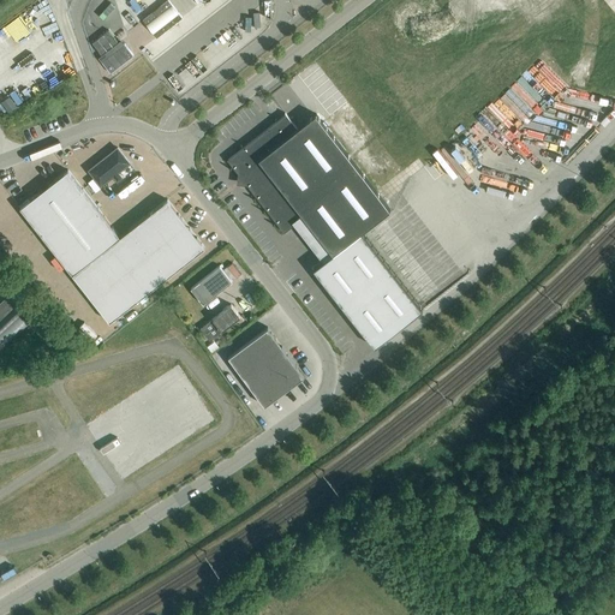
[(143,21),(156,39),(181,18),(168,1),(143,21)]
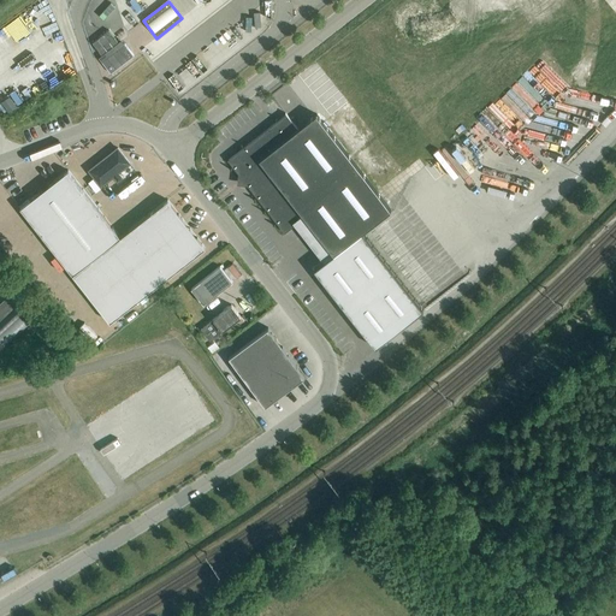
[(101,63),(111,75),(134,57),(124,45),(101,63)]
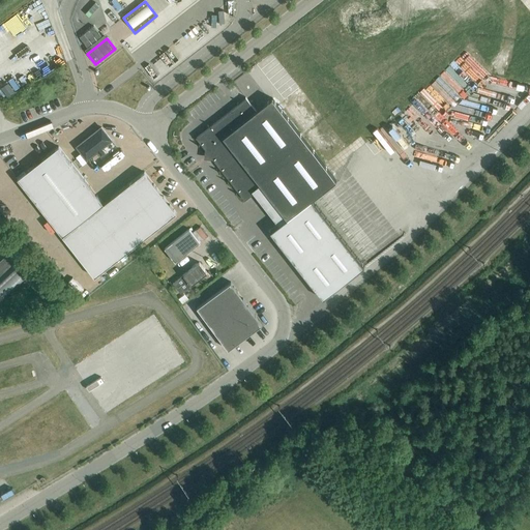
[(1,85),(5,95),(17,91),(12,80),(1,85)]
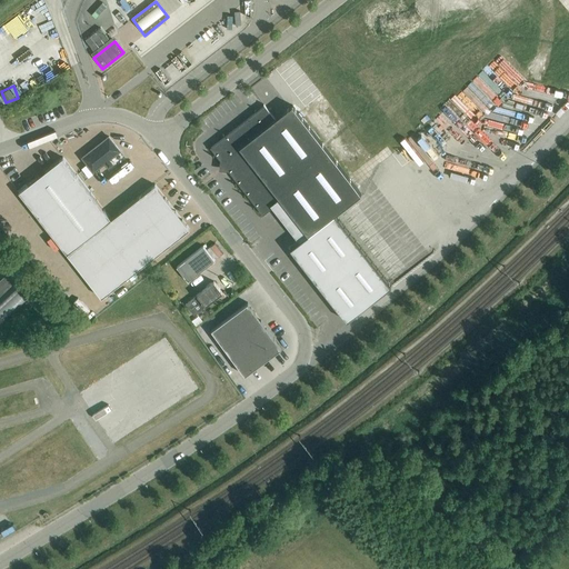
[(221,163),(221,169),(227,170),(262,215),(280,201),(308,236),(290,249),(347,321),(391,287),(335,215),(361,193),(292,106),(275,119),(265,107),(211,149),(221,163)]
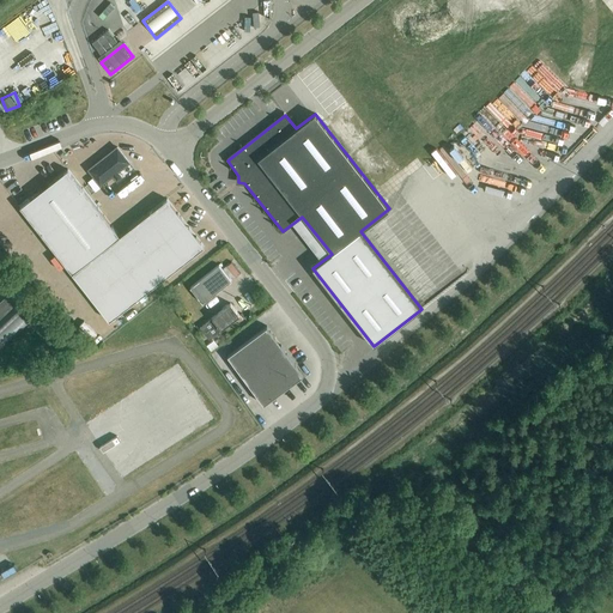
[(101,186),(129,163),(117,149),(89,170),(101,186)]
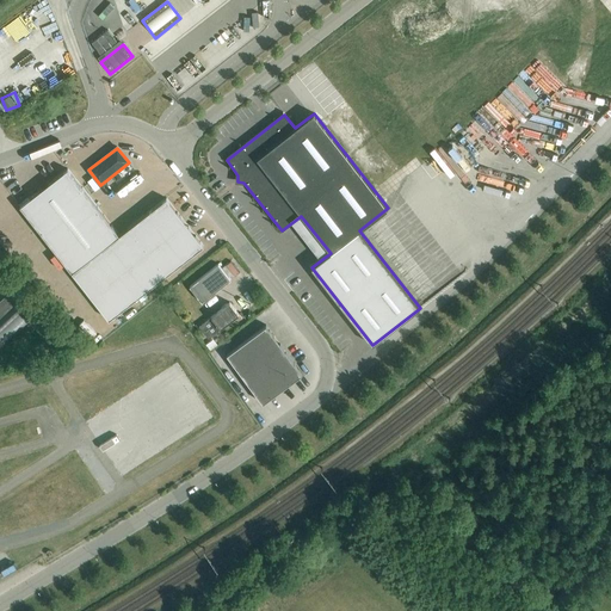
[(80,171),(94,160),(92,155),(76,166),(80,171)]
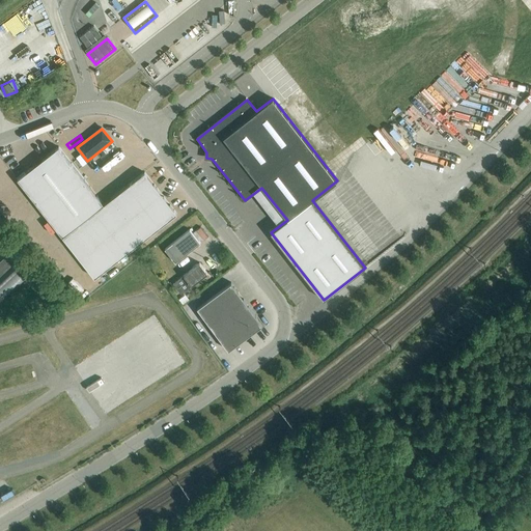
[(18,179),(94,278),(177,214),(144,172),(104,204),(59,147),(18,179)]
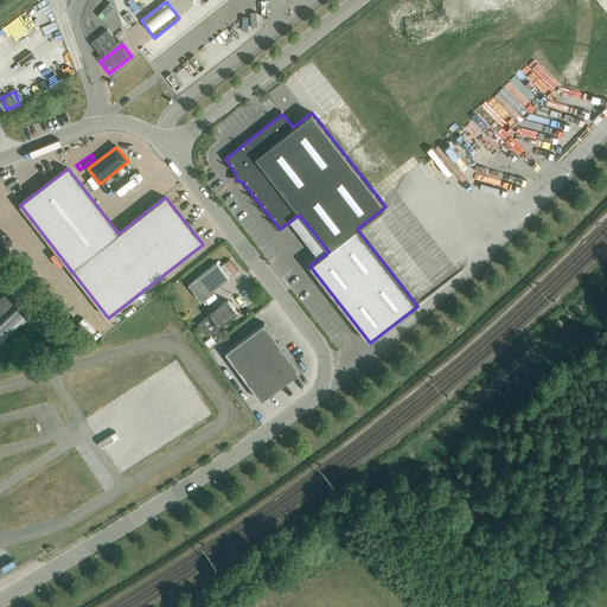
[(395,244),(384,254),(387,257),(398,248),(395,244)]
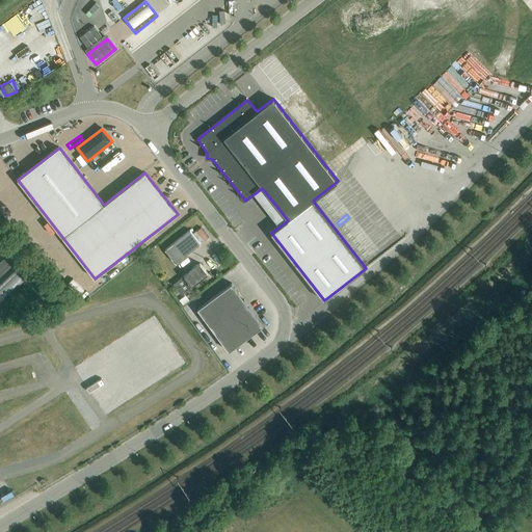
[(165,250),(176,264),(201,244),(190,231),(165,250)]
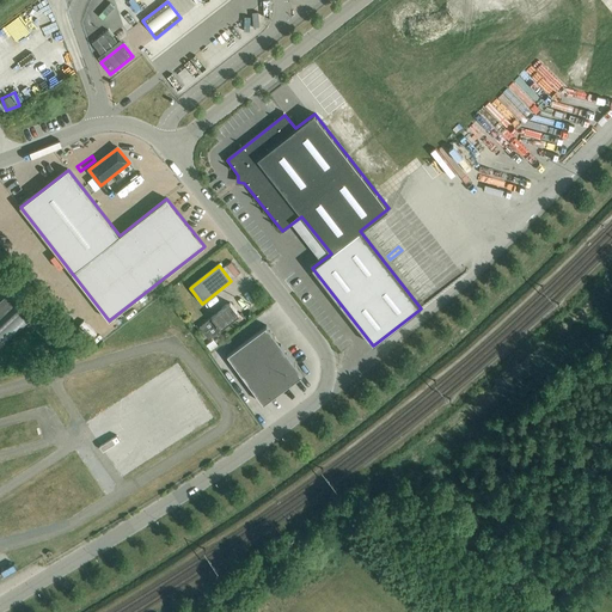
[(0,300),(0,317),(20,298),(12,289),(0,300)]
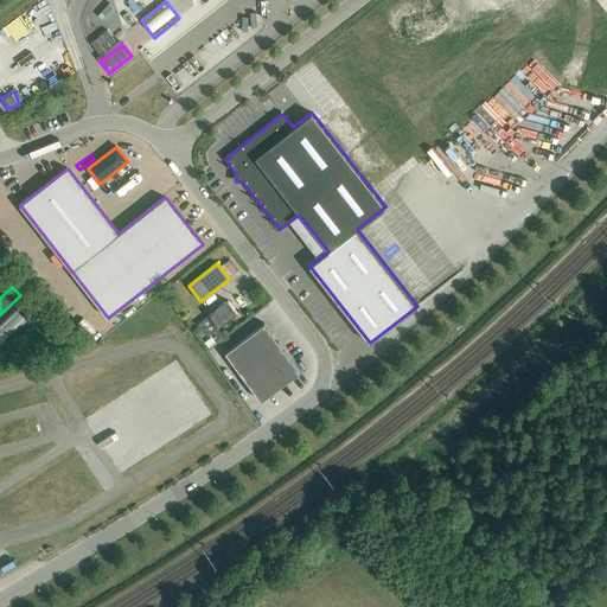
[(228,301),(198,325),(208,337),(237,313),(228,301)]
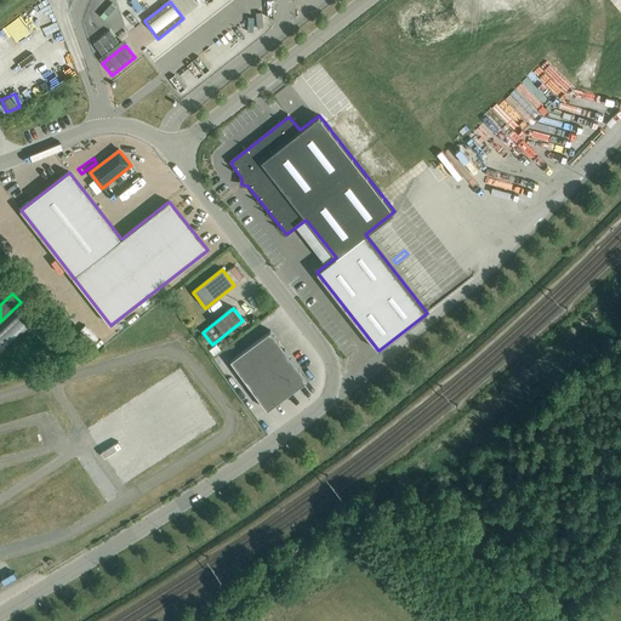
[(231,362),(268,410),(307,381),(271,331),(231,362)]
